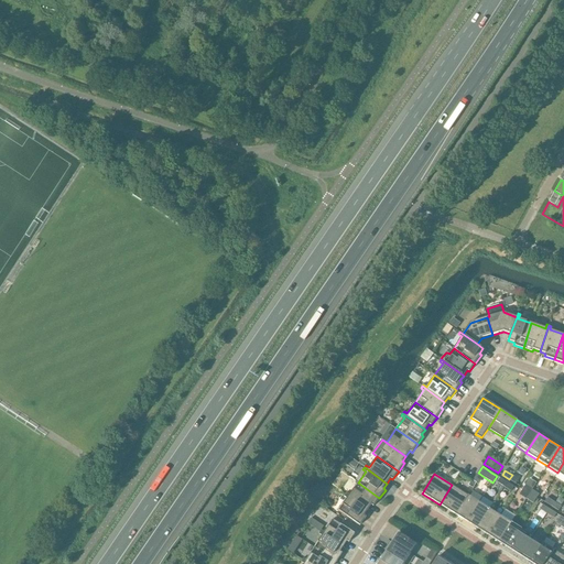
[(519,479),(512,475),(509,479),(516,484),(519,479)]
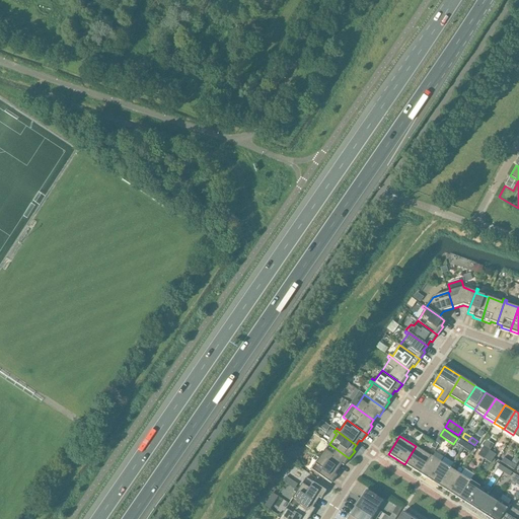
[(464,448),(466,444),(460,440),(457,444),(464,448)]
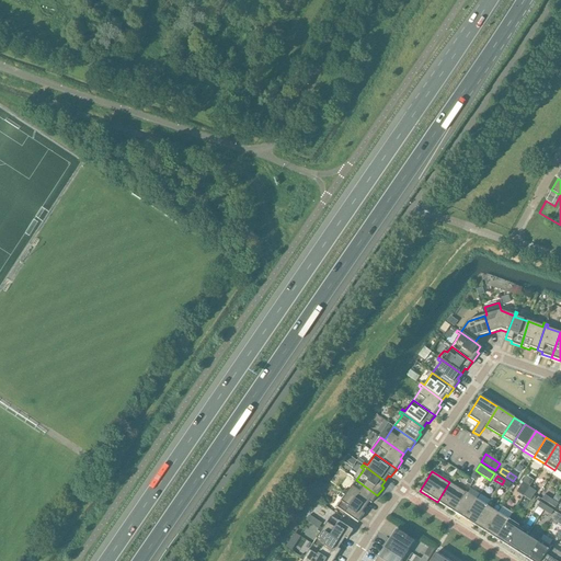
[(377,495),(356,480),(347,492),(344,490),(343,491),(366,507),(369,502),(371,504),(377,495)]
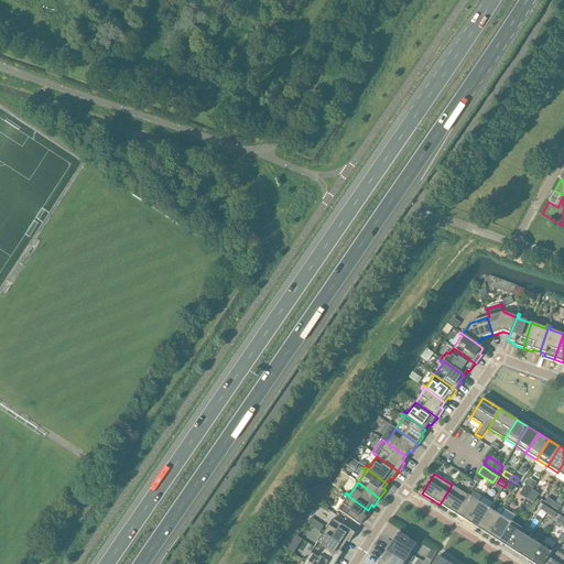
[(507,483),(505,487),(511,491),(514,487),(507,483)]
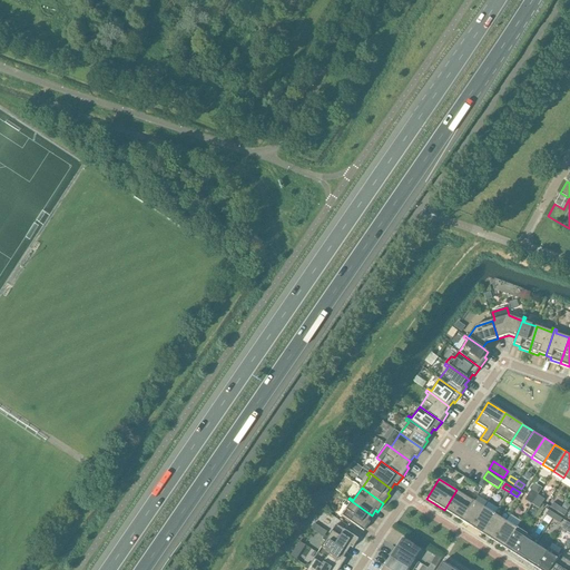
[(473,501),(457,490),(444,510),(461,520),(473,501)]
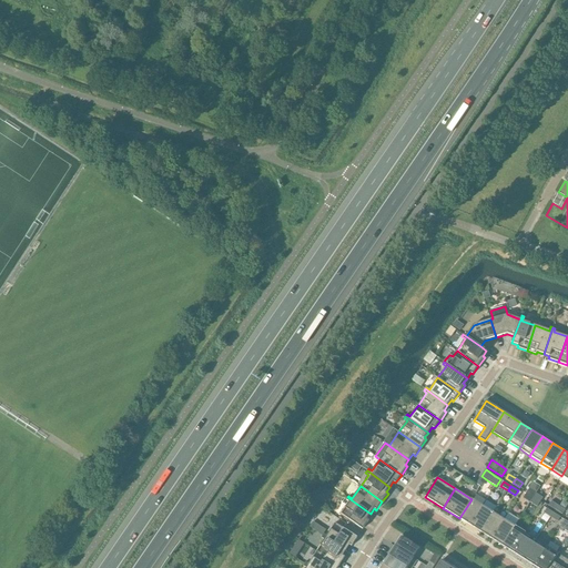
[(533,498),(536,494),(529,489),(526,494),(533,498)]
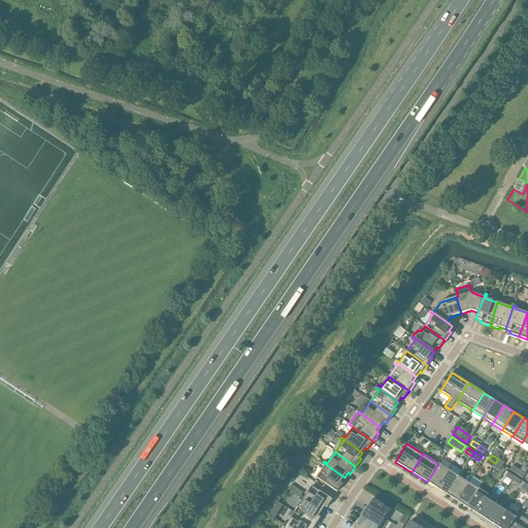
[(493,467),(495,463),(489,459),(486,463),(493,467)]
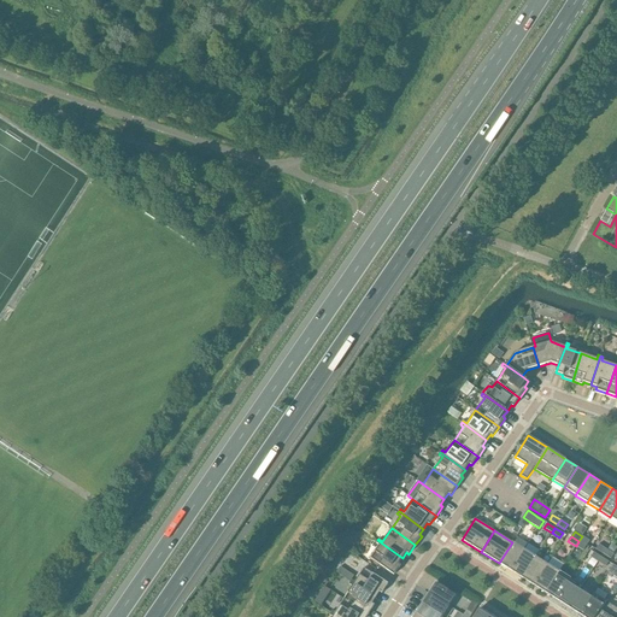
[(582,536),(579,541),(587,546),(589,541),(582,536)]
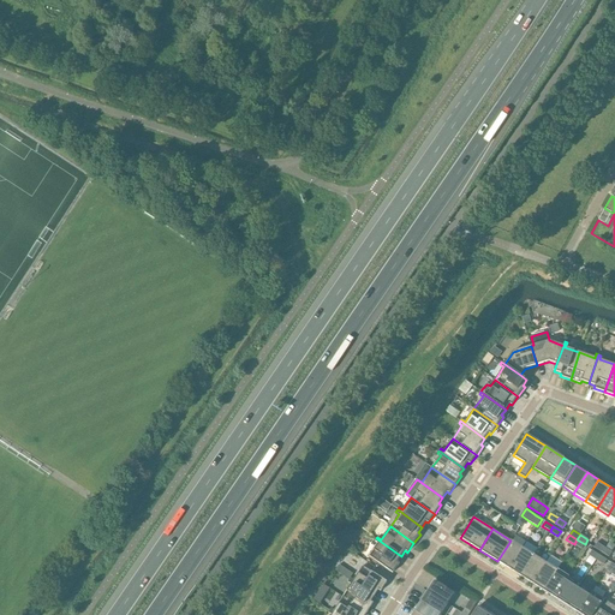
[(401,556),(376,538),(375,541),(378,543),(369,556),(393,573),(399,563),(396,562),(401,556)]
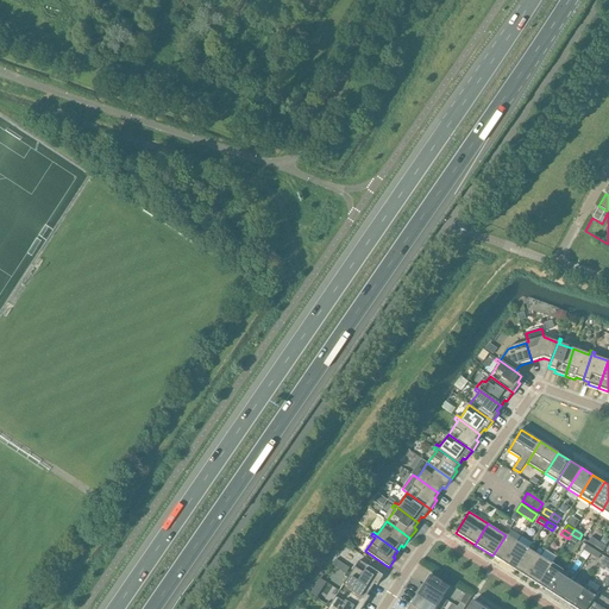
[(571,534),(569,539),(576,544),(579,539),(571,534)]
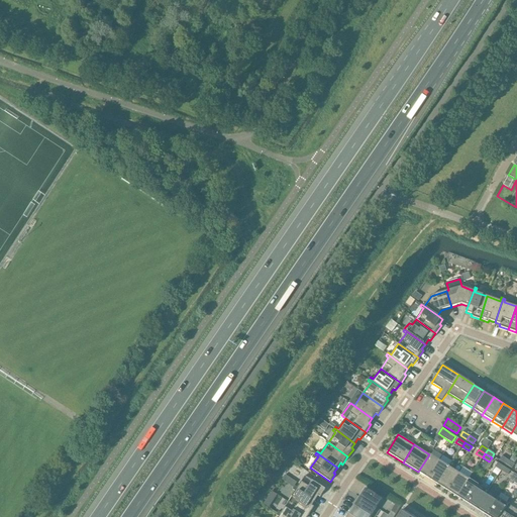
[(439,460),(429,454),(418,472),(428,479),(439,460)]
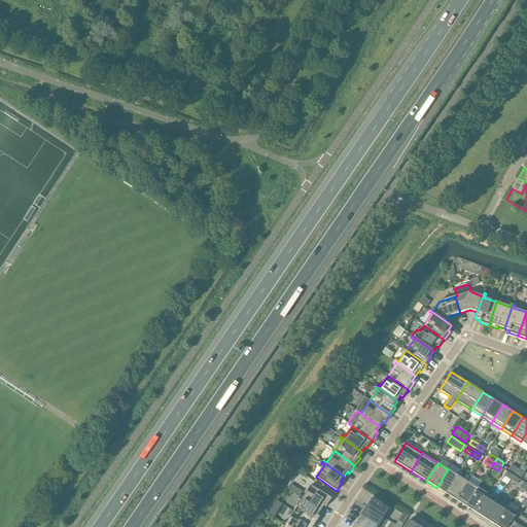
[(515,473),(518,469),(512,465),(508,469),(515,473)]
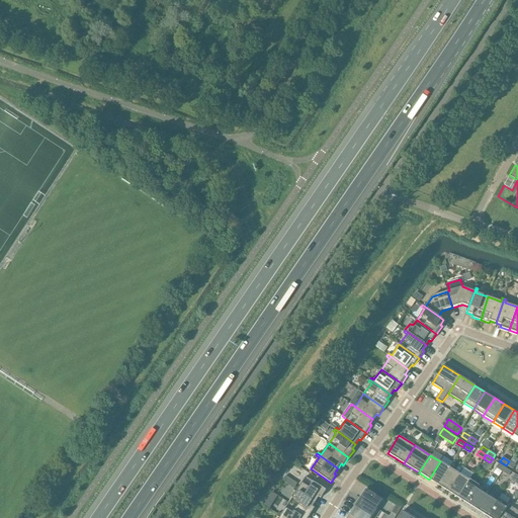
[(450,467),(440,461),(429,480),(439,486),(450,467)]
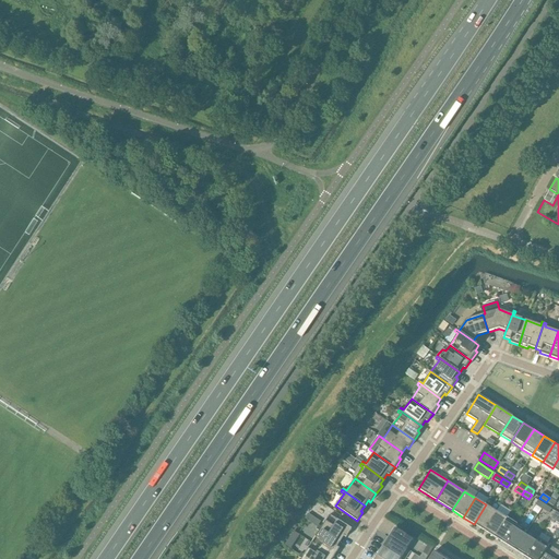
[(549,498),(546,502),(554,507),(556,501),(549,498)]
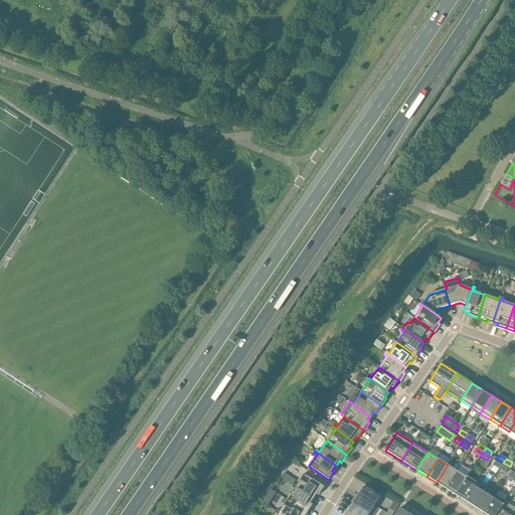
[(499,469),(502,465),(496,461),(493,465),(499,469)]
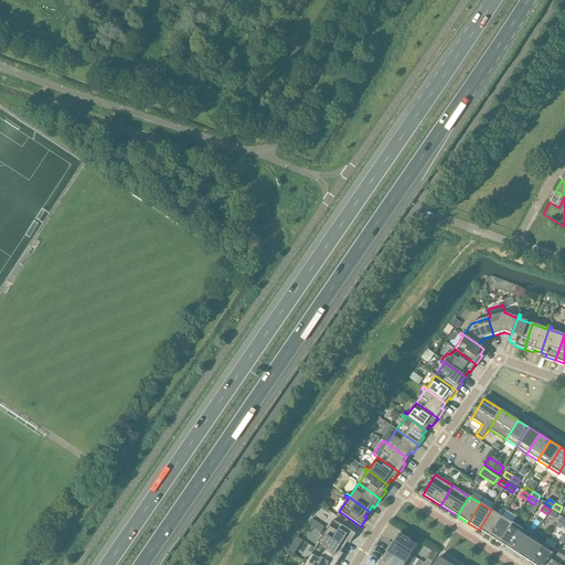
[(501,516),(491,510),(479,530),(489,536),(501,516)]
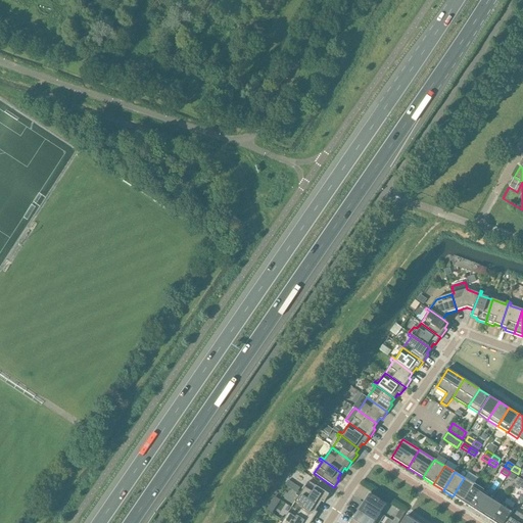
[(510,472),(507,476),(514,480),(516,476),(510,472)]
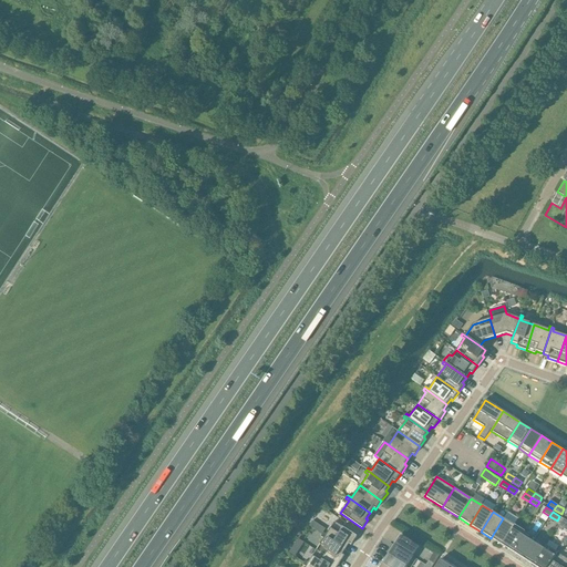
[(491,538),(496,542),(502,545),(514,525),(503,518),(491,538)]
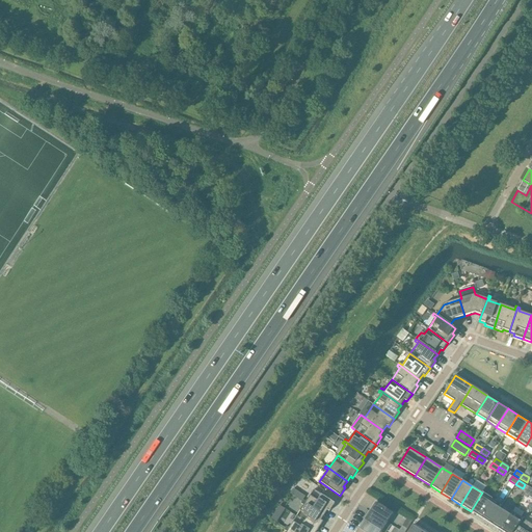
[(302,502),(324,515),(327,510),(329,512),(335,503),(314,489),(306,502),(303,500),(302,502)]
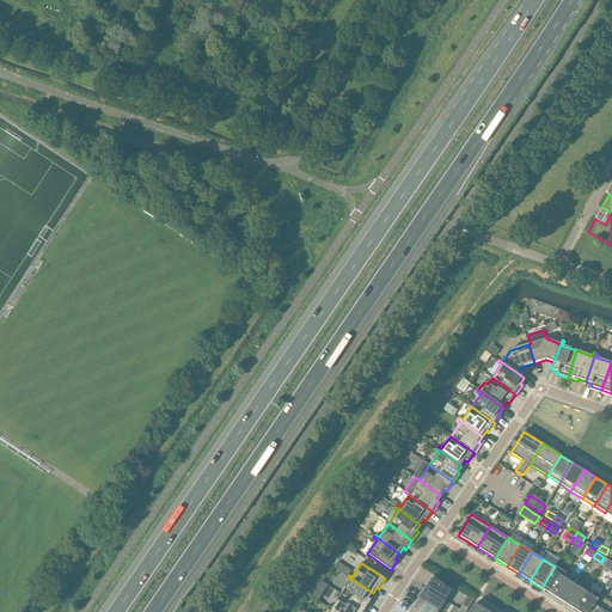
[(567,575),(555,567),(542,588),(554,595),(567,575)]
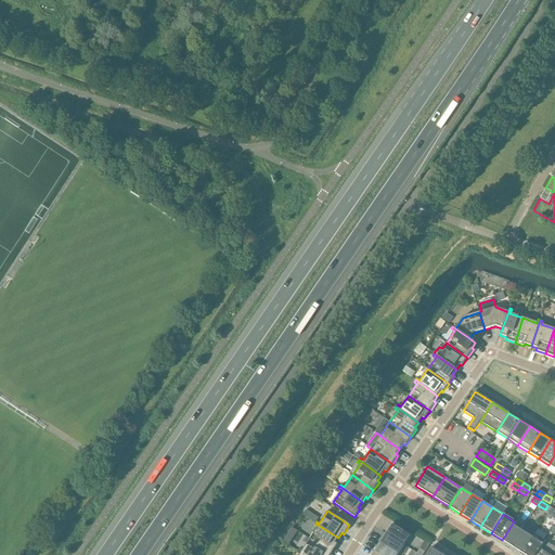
[(524,528),(514,521),(502,540),(512,546),(524,528)]
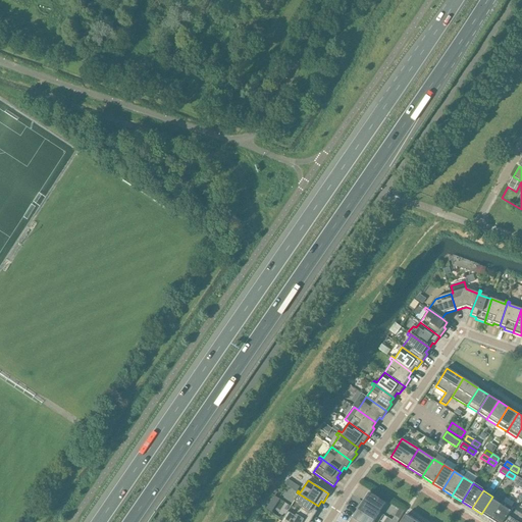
[(291,507),(312,520),(317,512),(315,511),(318,506),(297,492),(295,493),(298,496),(291,507)]
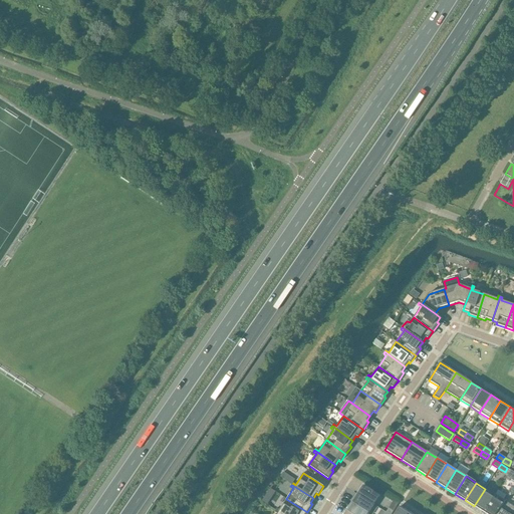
[(357,494),(374,505),(379,496),(362,485),(357,494)]
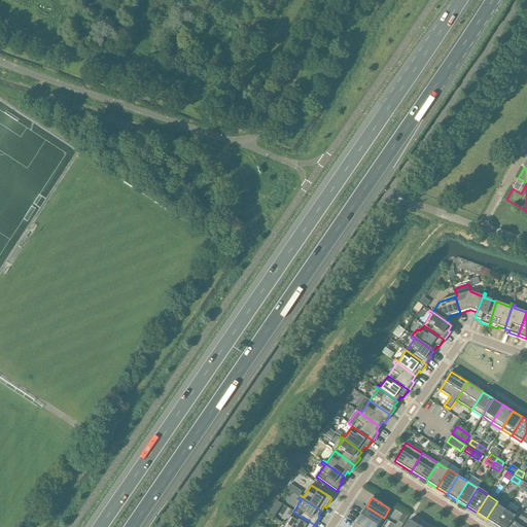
[(507,507),(497,501),(486,519),(496,525),(507,507)]
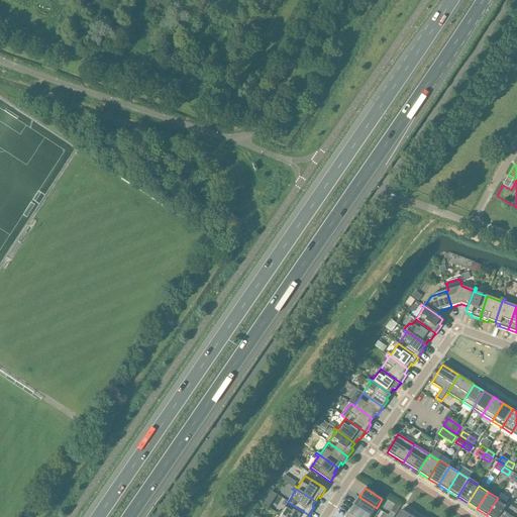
[(371,516),(377,508),(359,497),(353,506),(371,516)]
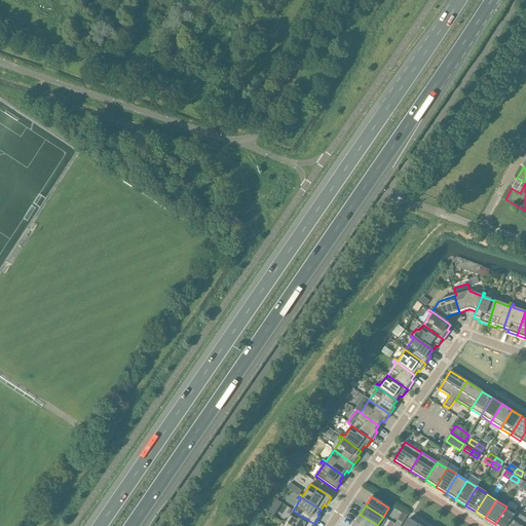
[(495,524),(497,525),(508,525),(517,513),(506,506),(495,524)]
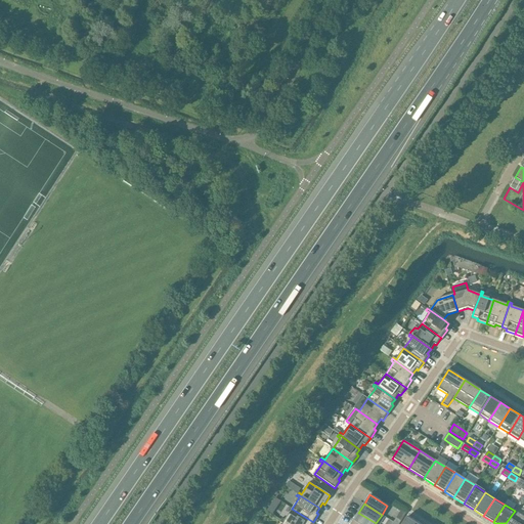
[(280,520),(287,523),(311,523),(313,522),(292,509),(285,520),(282,518),(280,520)]
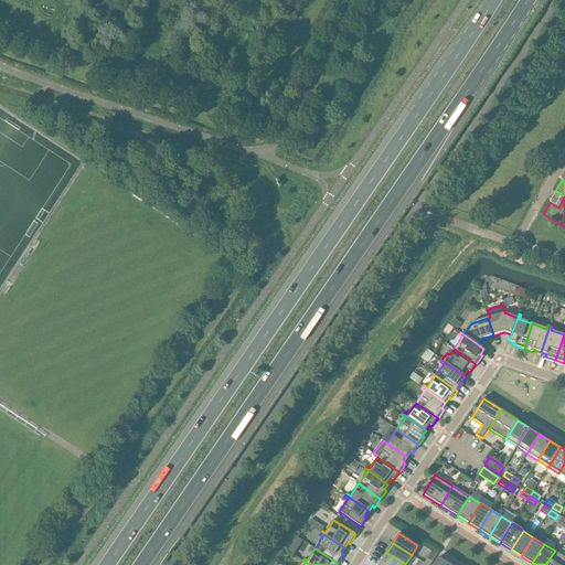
[(429,564),(438,554),(433,551),(424,564),(426,564),(429,564)]
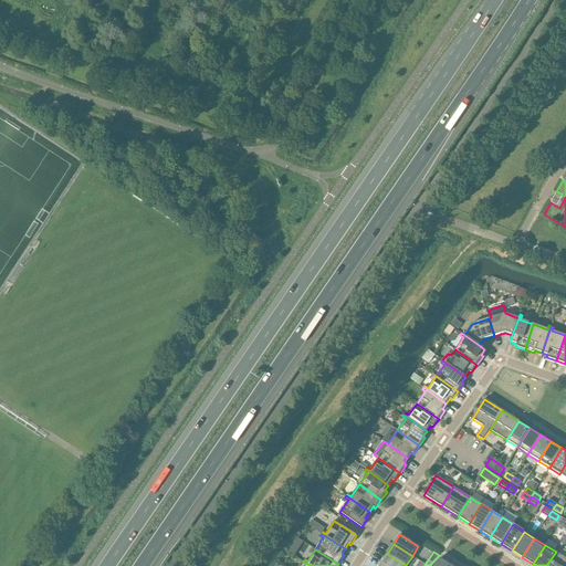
[(565,565),(565,557),(556,552),(546,565),(565,565)]
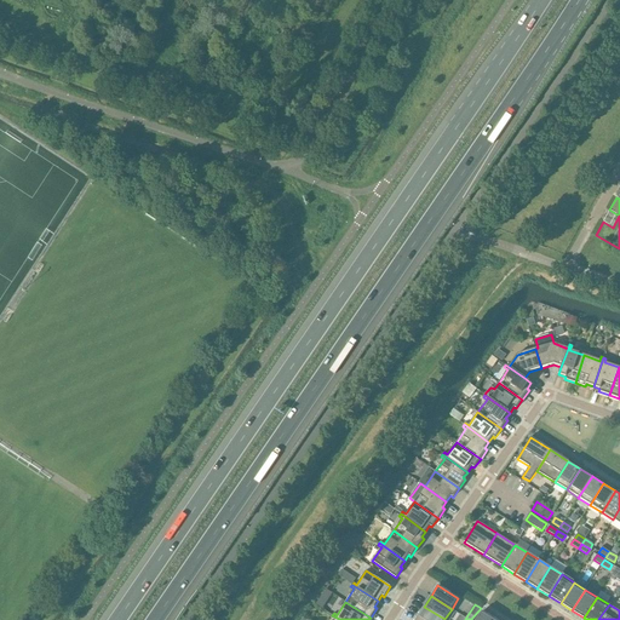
[(424,607),(418,616),(422,619),(443,619),(445,619),(424,607)]
